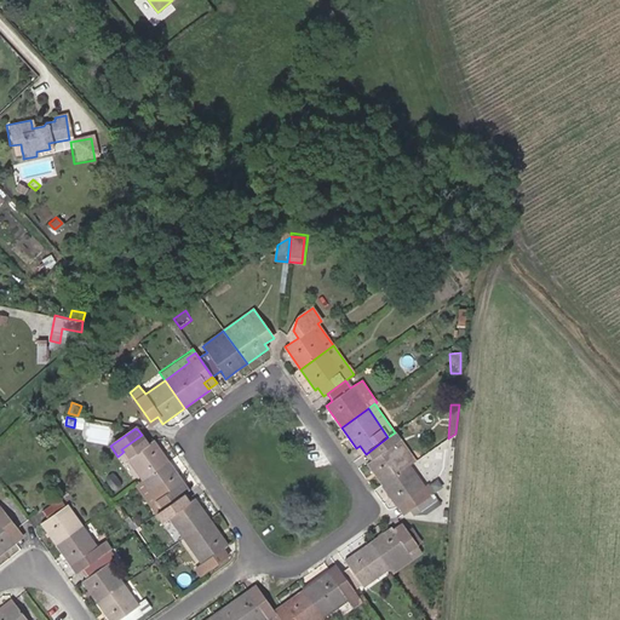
[(395,432),(388,437),(409,466),(415,461),(395,432)]
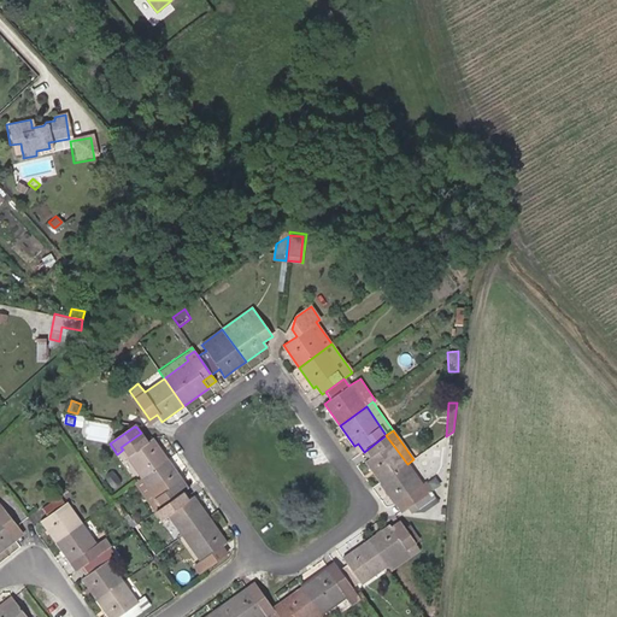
[(127,457),(141,479),(168,459),(152,438),(147,441),(142,433),(141,433),(121,447),(123,450),(125,448),(130,454),(127,457)]
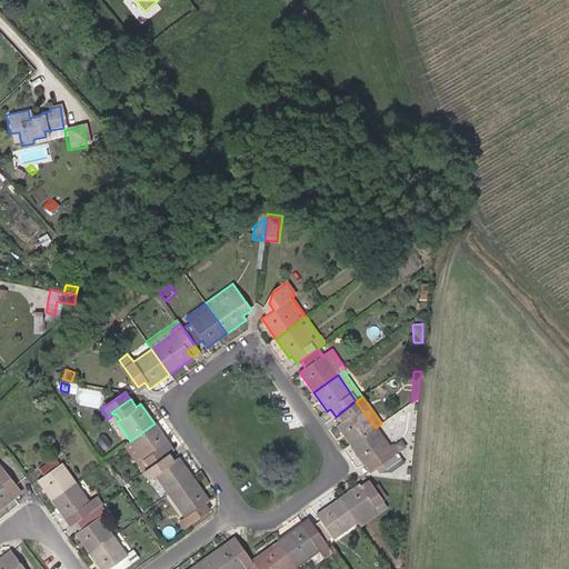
[(340,422),(337,425),(351,445),(376,428),(356,401),(336,417),(340,422)]
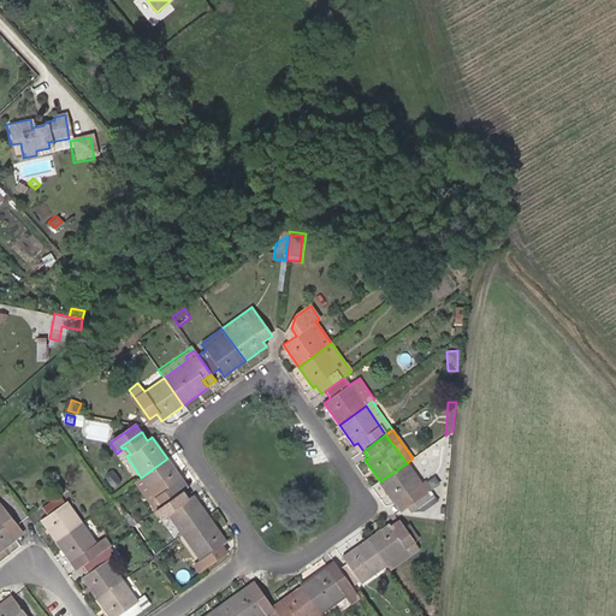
[(159,509),(182,492),(176,485),(182,480),(167,458),(141,478),(135,483),(155,510),(159,509)]
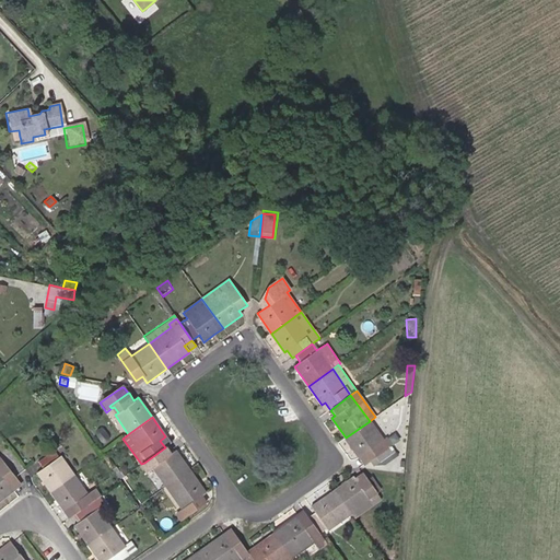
[(370,421),(346,438),(360,457),(361,458),(365,465),(371,462),(375,466),(396,452),(386,439),(383,441),(370,421)]
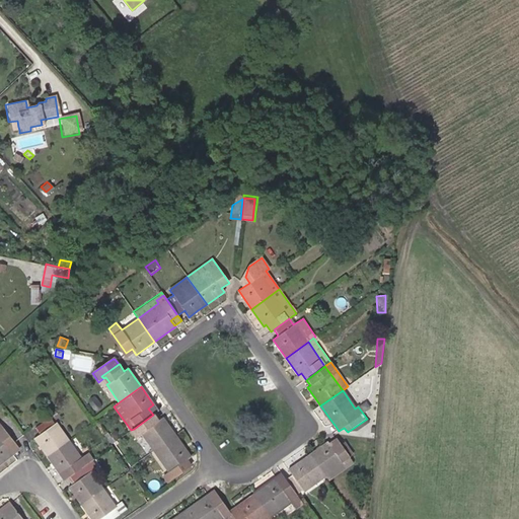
[(158,411),(153,404),(148,409),(153,415),(158,411)]
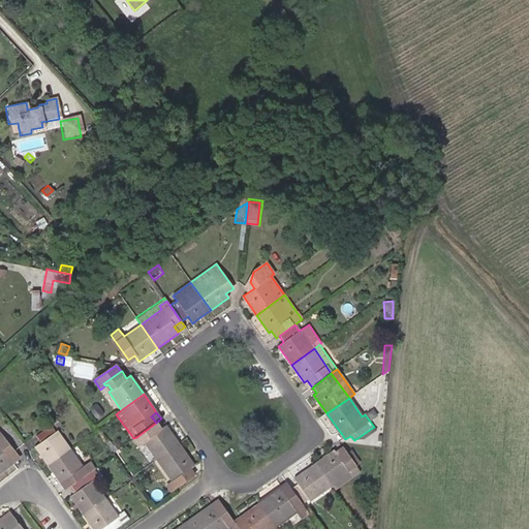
[(156,423),(136,437),(141,443),(144,441),(157,460),(179,444),(166,426),(161,429),(157,423),(156,423)]
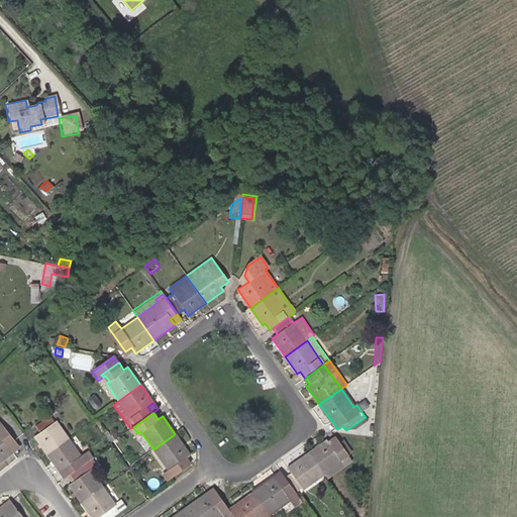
[(46,454),(69,439),(56,421),(55,422),(49,416),(34,426),(39,433),(33,436),(35,439),(46,454)]
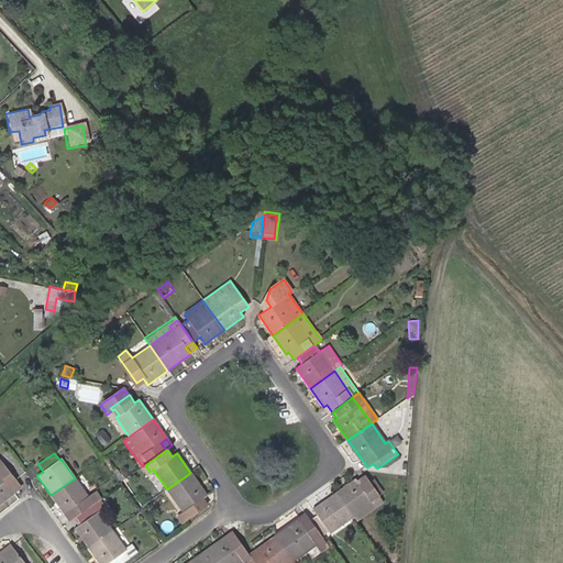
[(0,503),(13,493),(8,485),(15,479),(0,459),(0,503)]
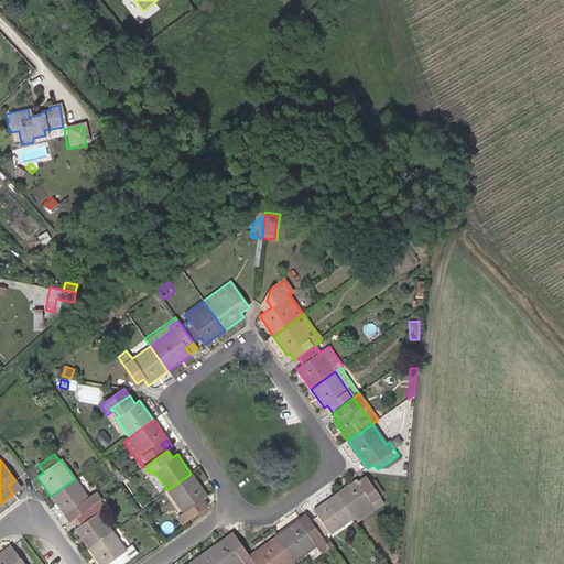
[(191,474),(167,490),(184,513),(177,518),(183,524),(207,507),(203,500),(207,497),(191,474)]
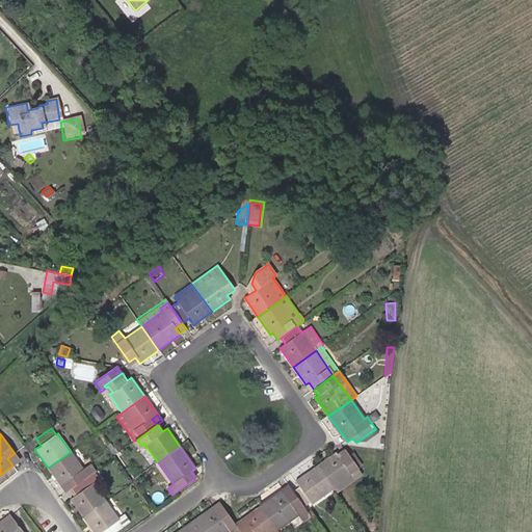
[(345,448),(338,453),(342,458),(349,454),(345,448)]
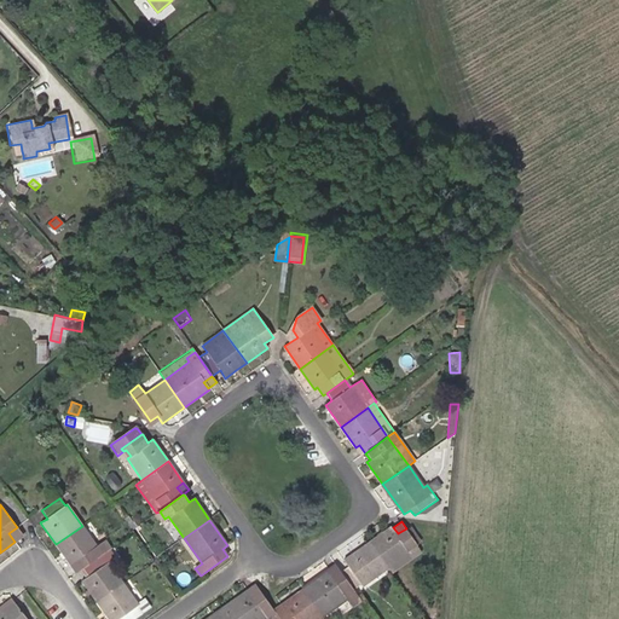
[(77,560),(82,568),(110,549),(111,548),(105,539),(97,545),(82,526),(56,544),(71,565),(77,560)]
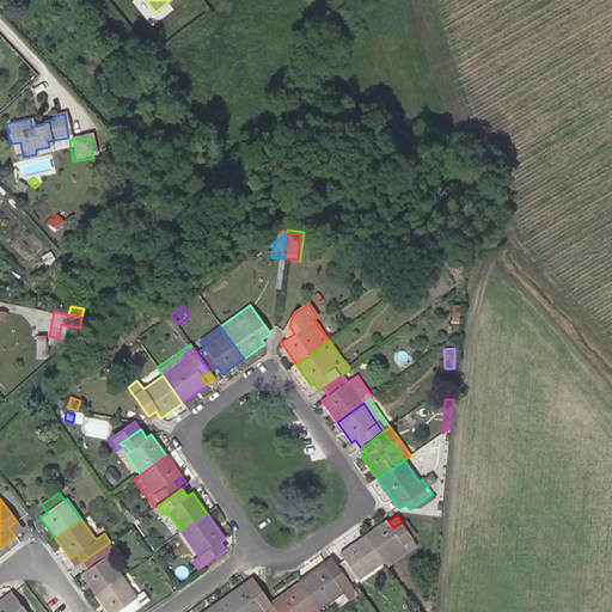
[(389,521),(387,520),(386,521),(365,536),(384,562),(414,540),(412,538),(416,536),(405,521),(402,524),(402,522),(393,527),(389,521)]
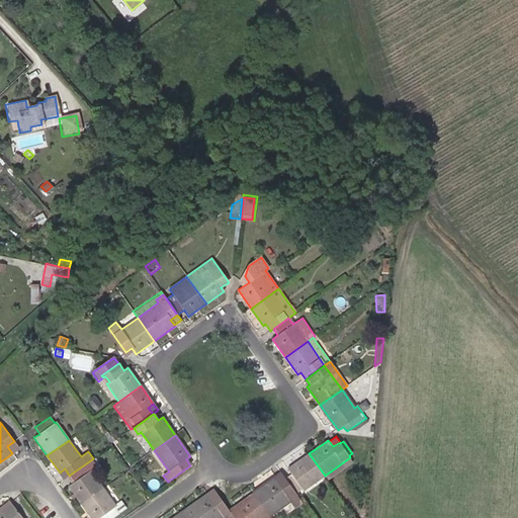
[(17,445),(14,441),(7,446),(12,453),(19,448),(17,445)]
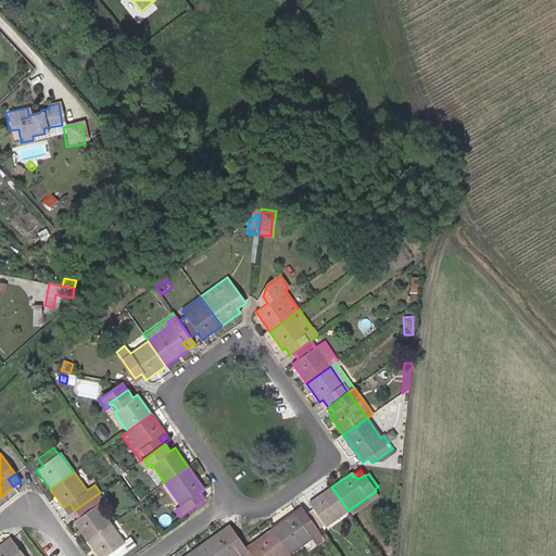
[(349,510),(331,487),(308,503),(313,508),(306,514),(318,529),(325,525),(326,527),(349,510)]
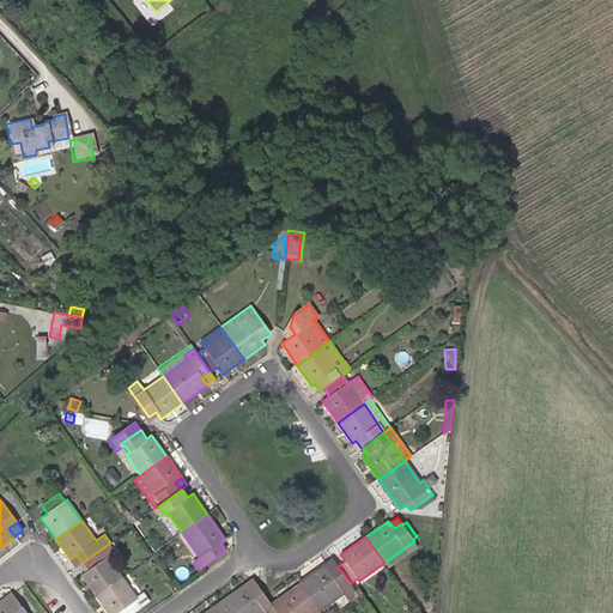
[(384,563),(388,568),(418,546),(414,541),(384,563)]
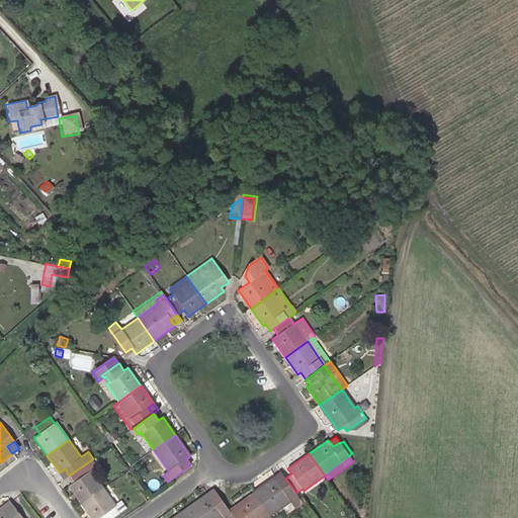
[(68,486),(82,504),(103,489),(90,470),(97,465),(92,459),(69,476),(74,482),(68,486)]
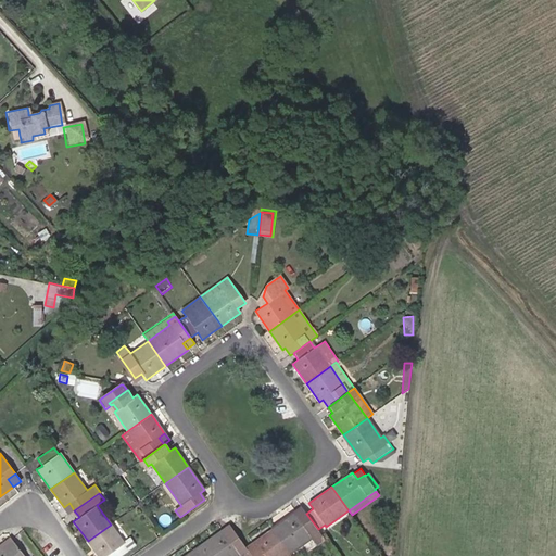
[(68,515),(74,510),(70,503),(64,507),(68,515)]
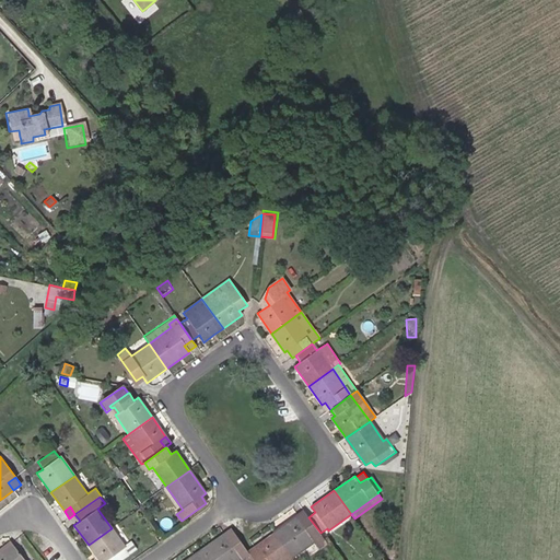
[(305,511),(299,516),(303,522),(308,517),(305,511)]
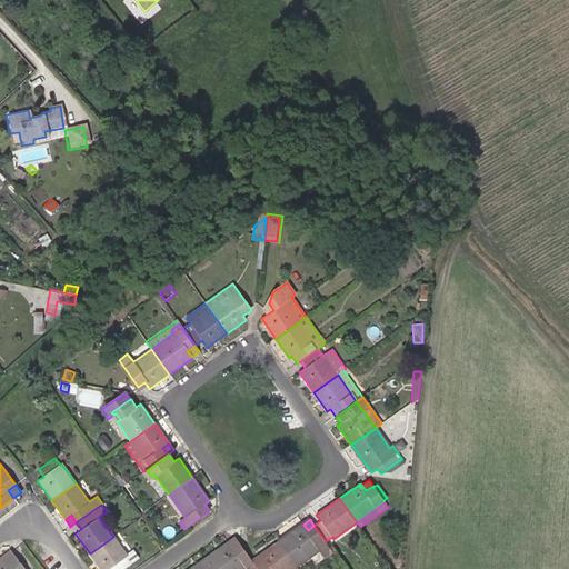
[(303,525),(279,541),(296,566),(319,549),(325,557),(332,552),(326,541),(313,526),(308,530),(303,525)]
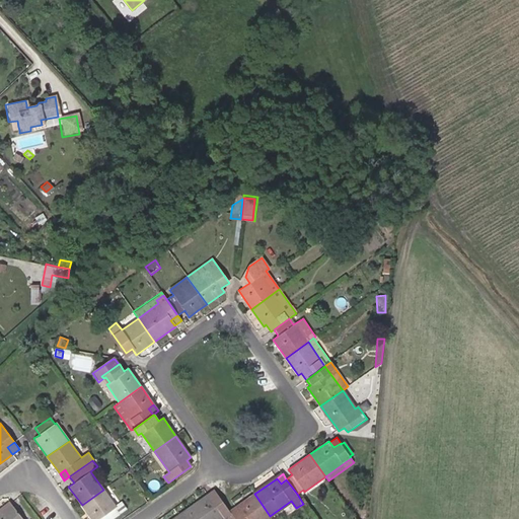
[(82,505),(91,518),(113,518),(125,511),(121,504),(116,507),(103,490),(82,505)]
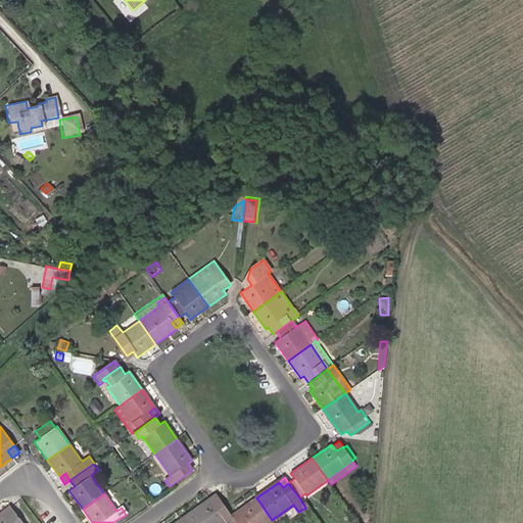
[(217,493),(209,498),(212,503),(220,498),(217,493)]
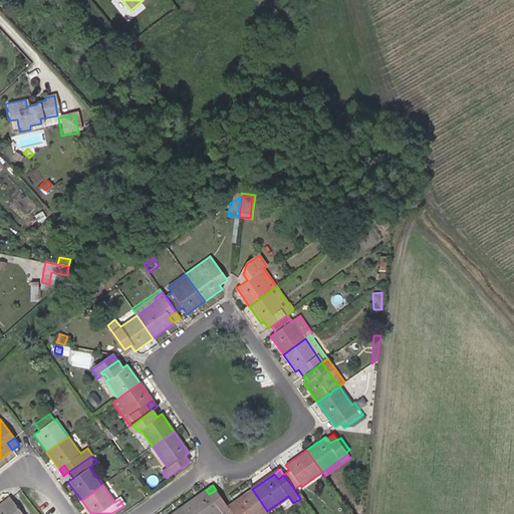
[(238,507),(232,512),(232,513),(233,513),(269,513),(267,511),(252,489),(249,491),(239,498),(235,502),(238,507)]
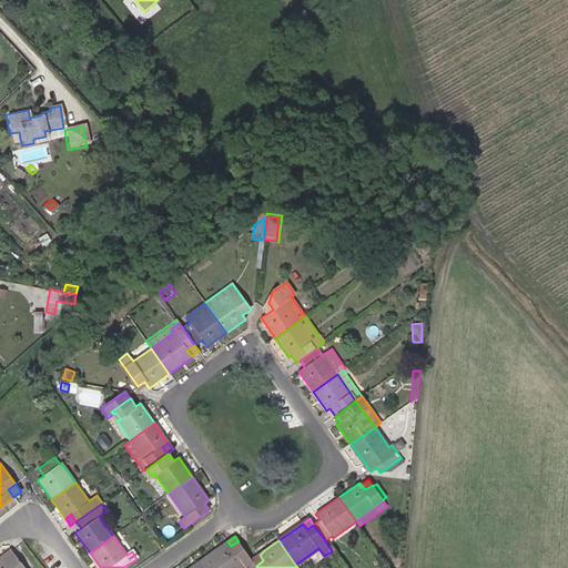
[(231,546),(227,541),(219,547),(204,558),(211,567),(254,567),(256,567),(256,566),(252,560),(239,541),(231,546)]
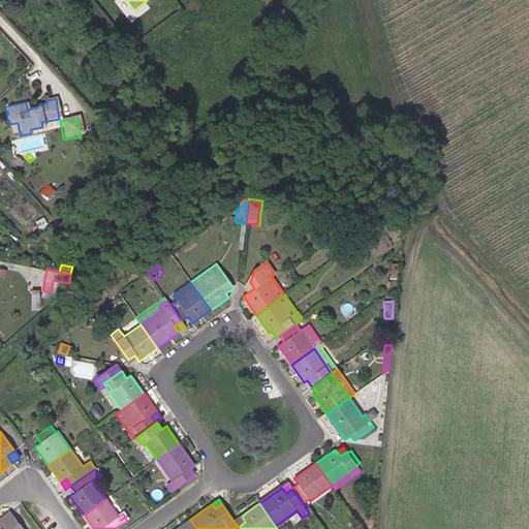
[(0,528),(23,528),(11,512),(10,512),(0,521),(0,528)]
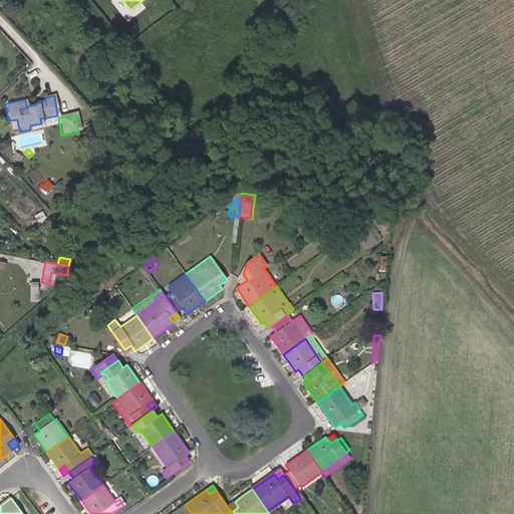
[(235,502),(228,507),(232,512),(238,507),(235,502)]
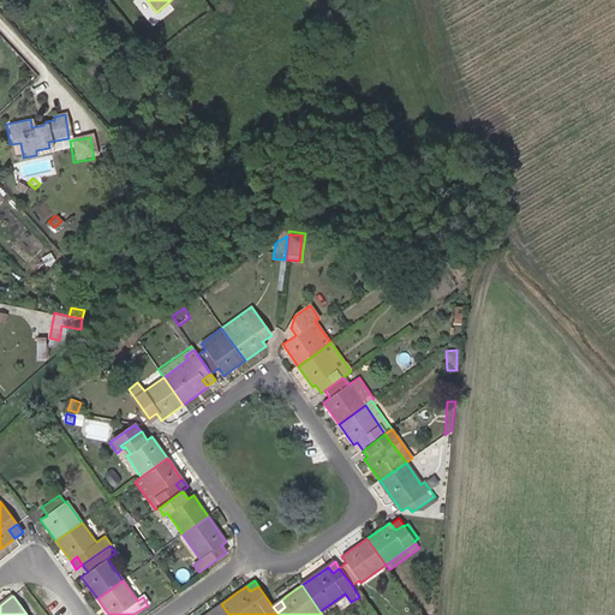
[(228,614),(221,604),(204,614),(228,614)]
